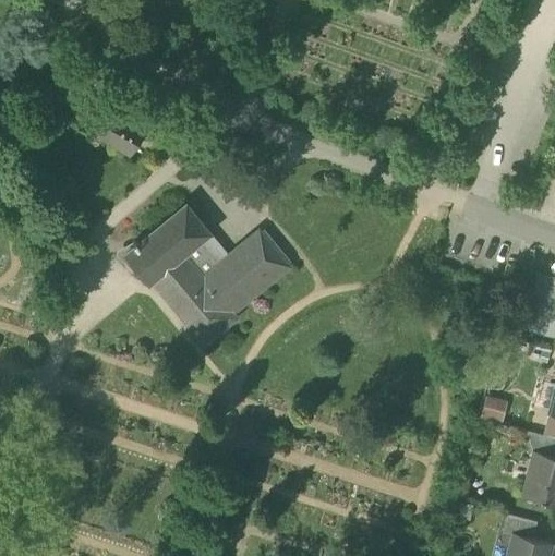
[(100,136),(134,156),(149,130),(116,109),(100,136)]
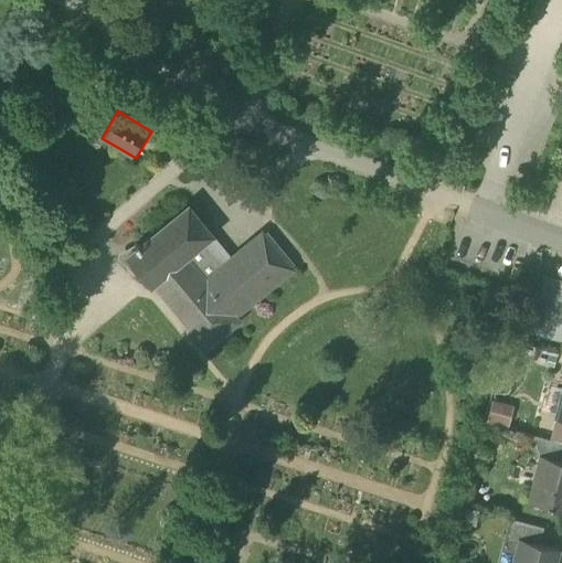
[(191,209),(142,247),(146,252),(144,254),(140,250),(129,258),(145,277),(154,288),(157,285),(166,277),(215,237),(191,209)]
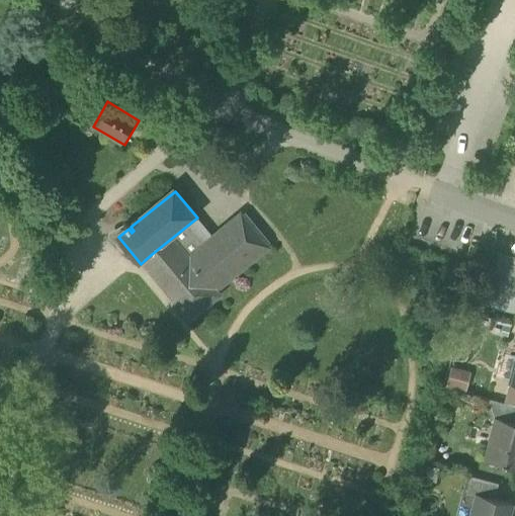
[(183,309),(192,320),(223,295),(219,291),(270,248),(243,215),(215,239),(197,218),(152,254),(190,302),(183,309)]
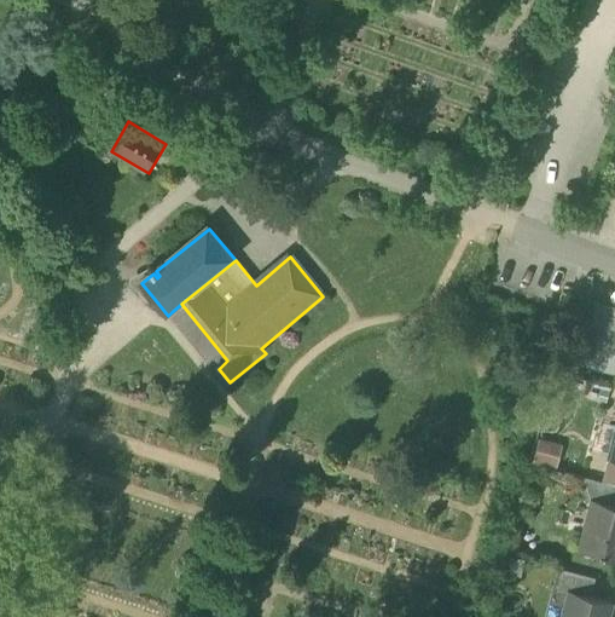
[(614,306),(599,303),(587,349),(614,355),(614,306)]
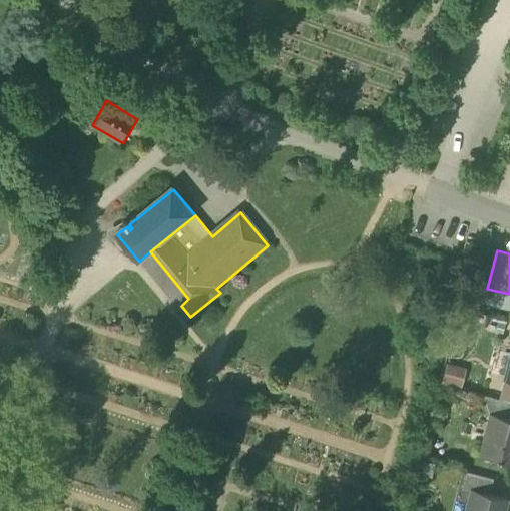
[(142,259),(181,306),(188,299),(150,251),(142,259)]
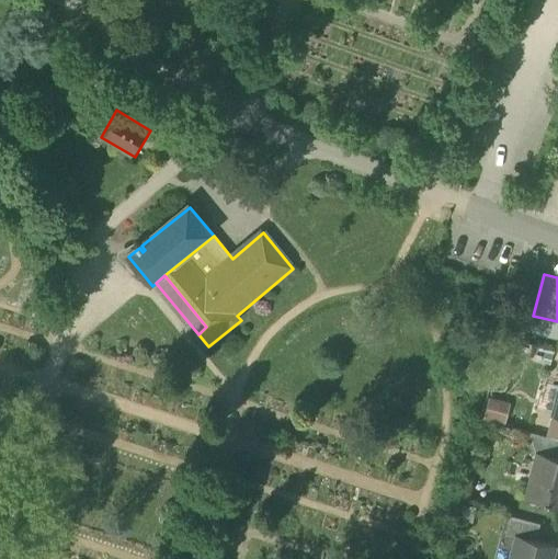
[(485,419),(507,421),(509,401),(487,399),(485,419)]
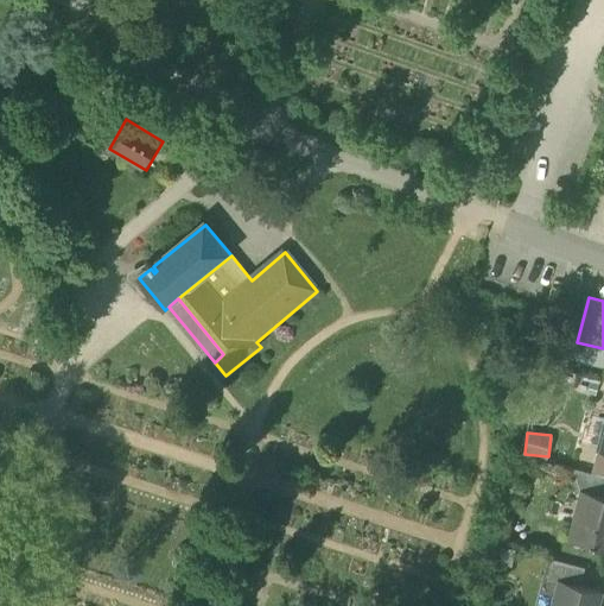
[(603,455),(591,453),(585,473),(593,475),(603,477),(603,455)]
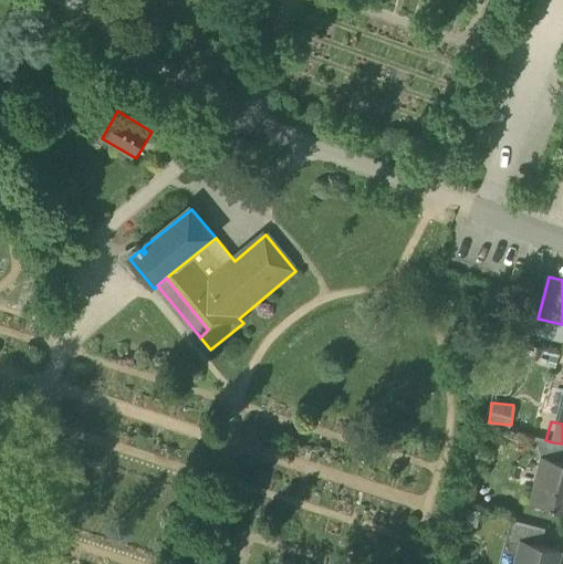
[(549,459),(562,462),(562,444),(553,442),(549,459)]
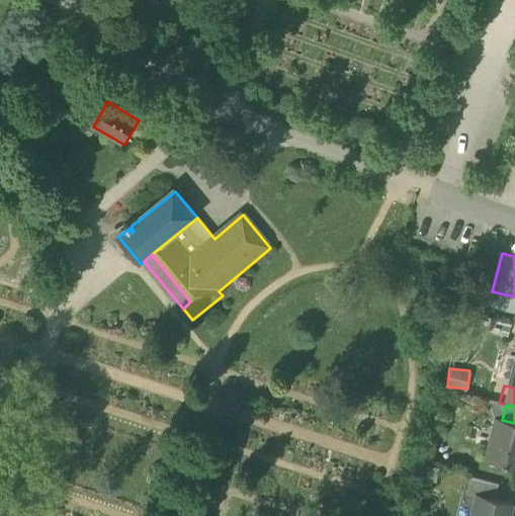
[(487,460),(514,467),(514,423),(502,420),(496,442),(492,441),(487,460)]
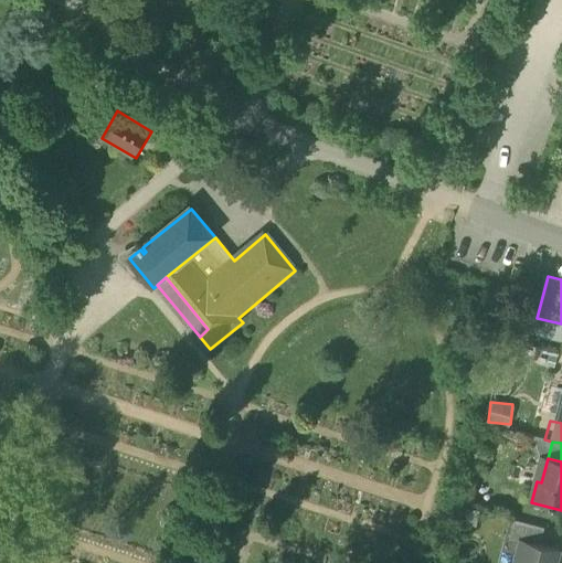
[(523,541),(541,546),(545,529),(517,521),(512,540),(522,543),(523,541)]
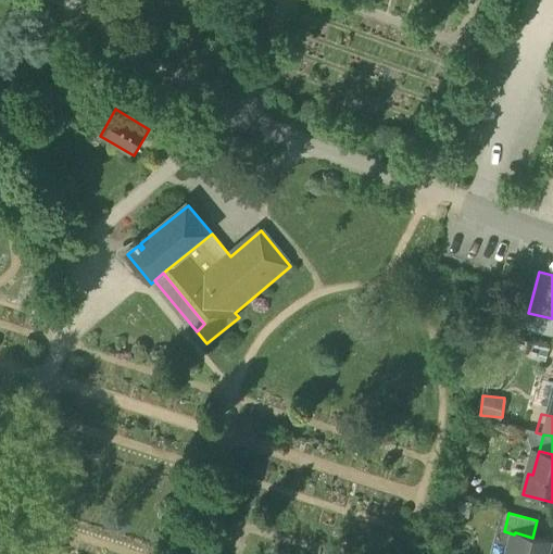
[(550,553),(552,544),(552,542),(532,538),(515,532),(514,534),(508,553),(550,553)]
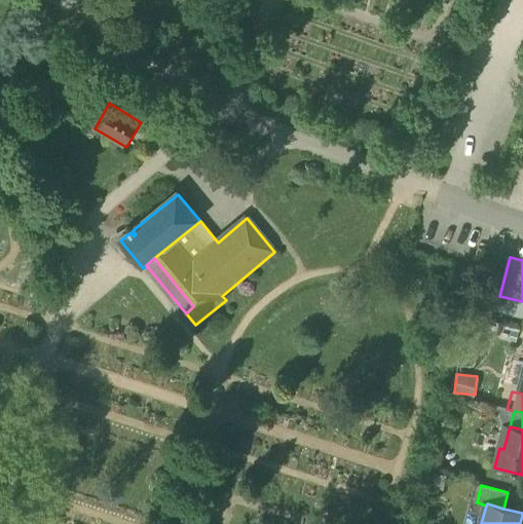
All buildings are outlined.
